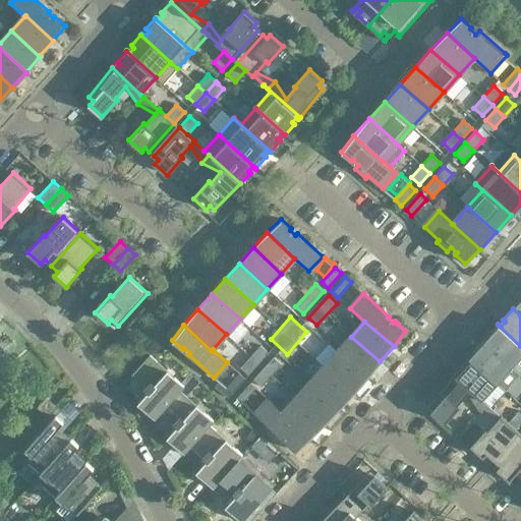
[(520,357),(520,346),(498,325),(487,335),(490,338),(486,343),(483,340),(482,341),(513,367),(520,357)]
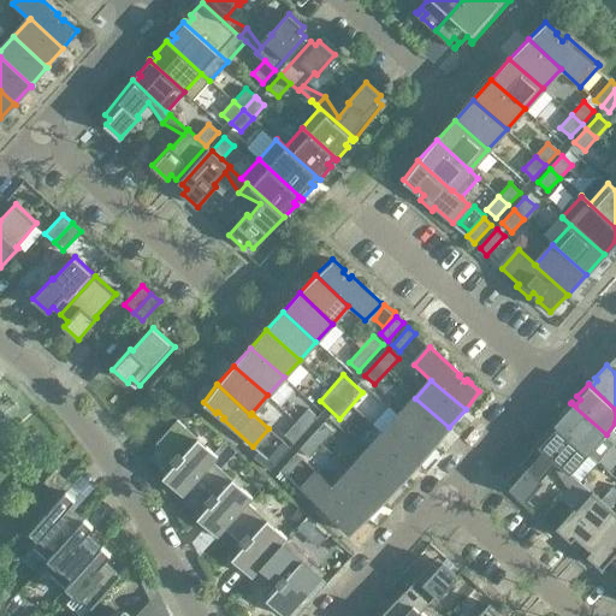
[(415,398),(400,416),(432,445),(449,427),(415,398)]
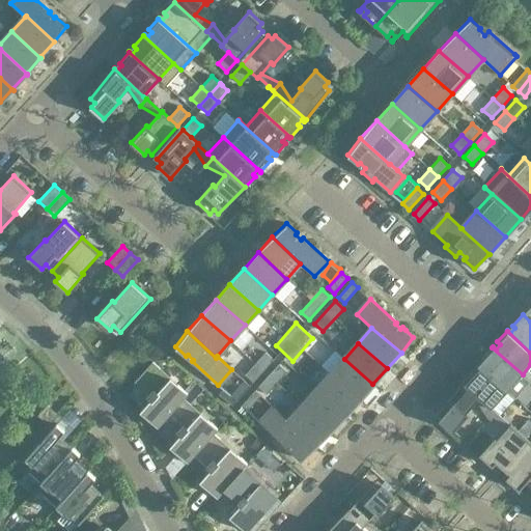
[(523,374),(492,347),(482,359),(485,361),(480,366),(478,364),(477,364),(507,392),(523,374)]
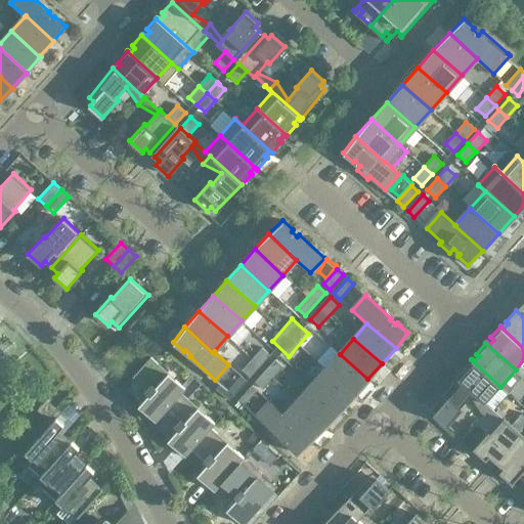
[(262,347),(242,369),(250,378),(270,355),(262,347)]
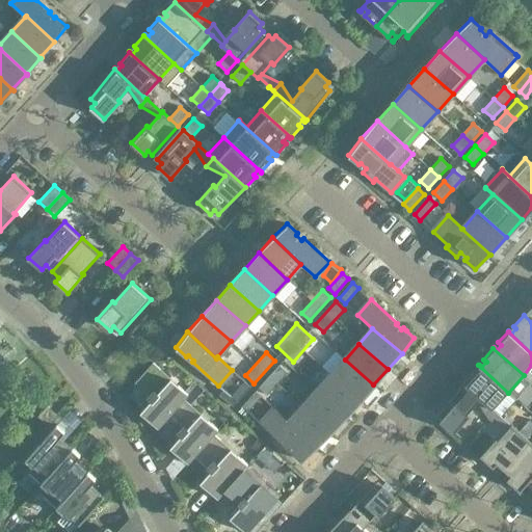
[(345,360),(330,374),(360,400),(373,384),(345,360)]
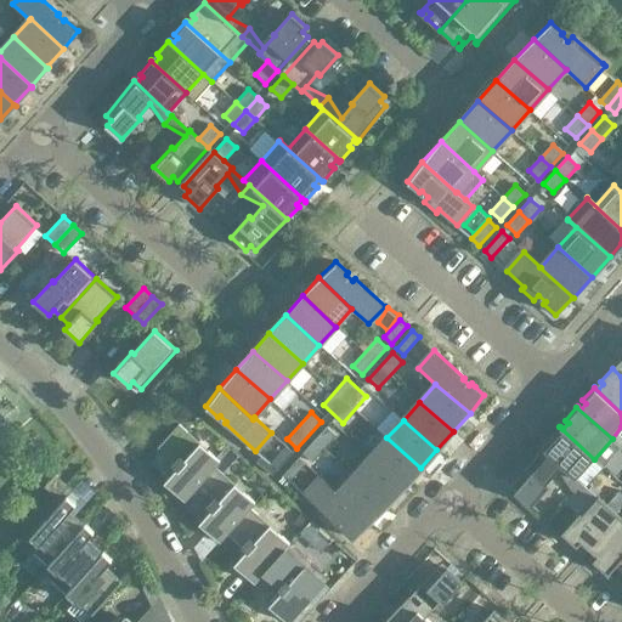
[(185,501),(199,485),(198,484),(214,465),(215,467),(220,461),(179,424),(156,448),(173,464),(173,465),(176,468),(164,481),(167,482),(171,478),(177,482),(173,488),(185,501)]
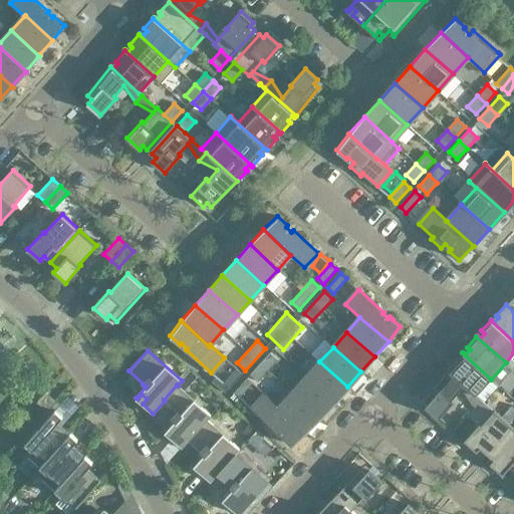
[(270,352),(250,374),(258,381),(278,359),(270,352)]
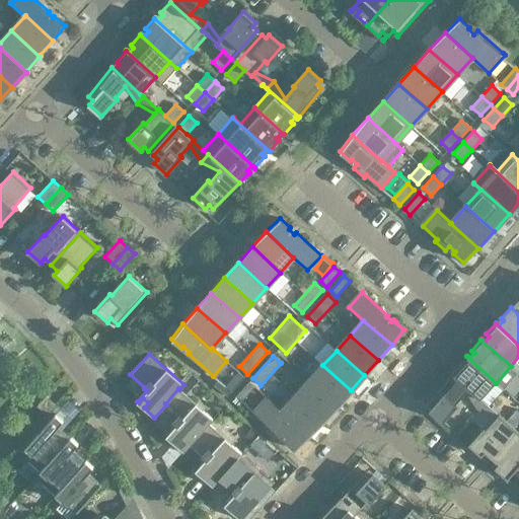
[(496,383),(466,356),(457,367),(459,369),(455,374),(453,372),(452,373),(484,401),(488,405),(489,405),(482,398),(496,383)]
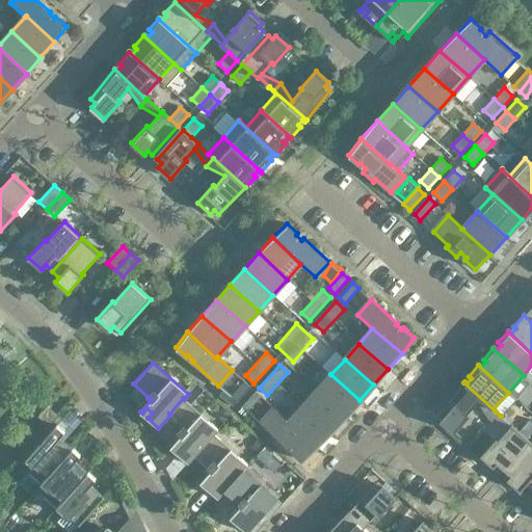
[(330,374),(317,390),(345,416),(360,400),(330,374)]
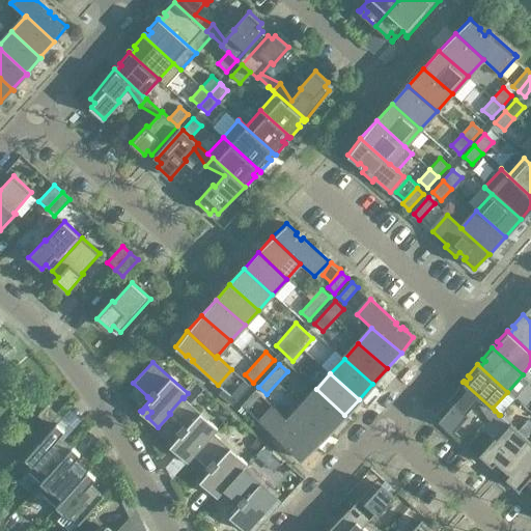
[(244,381),(230,395),(236,401),(250,386),(244,381)]
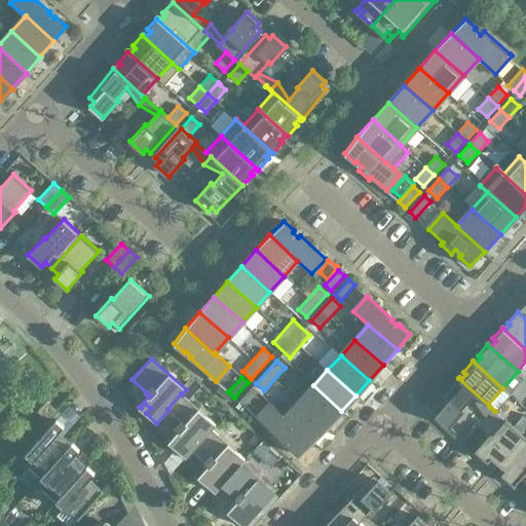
[(462,408),(472,398),(484,415),(490,407),(458,378),(435,408),(439,412),(436,415),(449,427),(463,410),(462,408)]
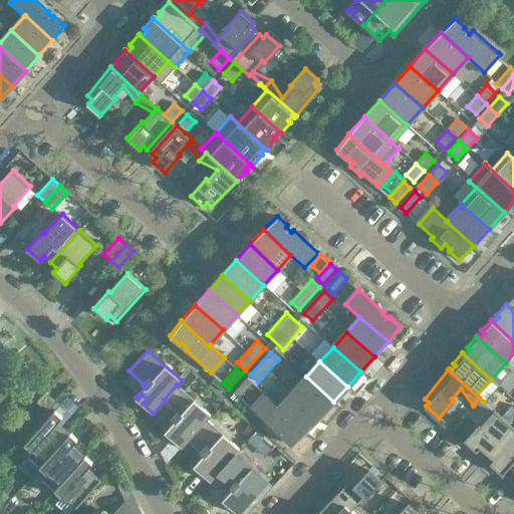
[(306,376),(292,392),(319,418),(333,402),(306,376)]
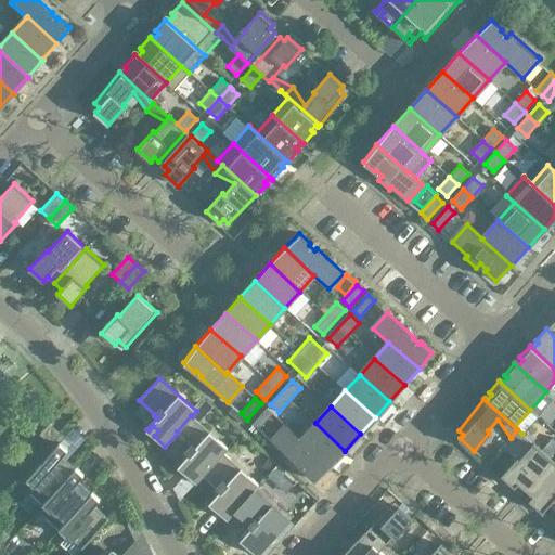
[(259,429),(273,414),(267,408),(253,424),(259,429)]
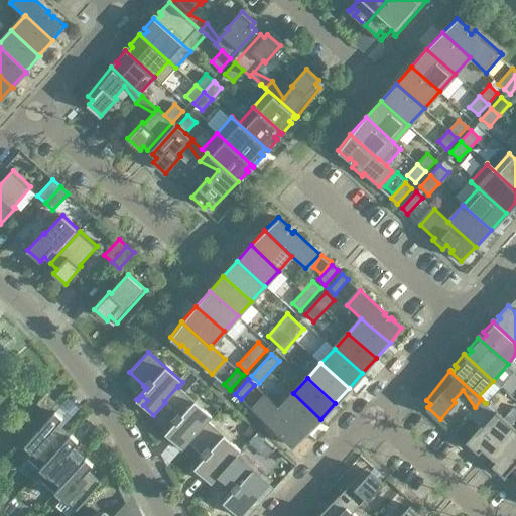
[(212,416),(178,387),(177,386),(164,401),(165,402),(177,413),(172,419),(175,422),(165,433),(166,434),(170,429),(176,434),(171,439),(182,448),(188,441),(207,420),(208,421),(212,416)]
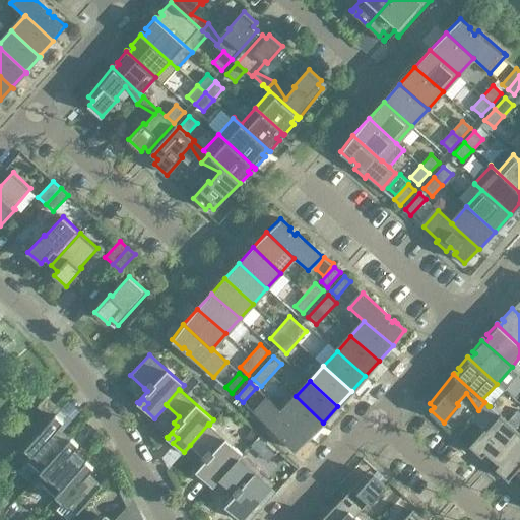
[(282,411),(281,413),(310,438),(323,423),(296,396),(282,411)]
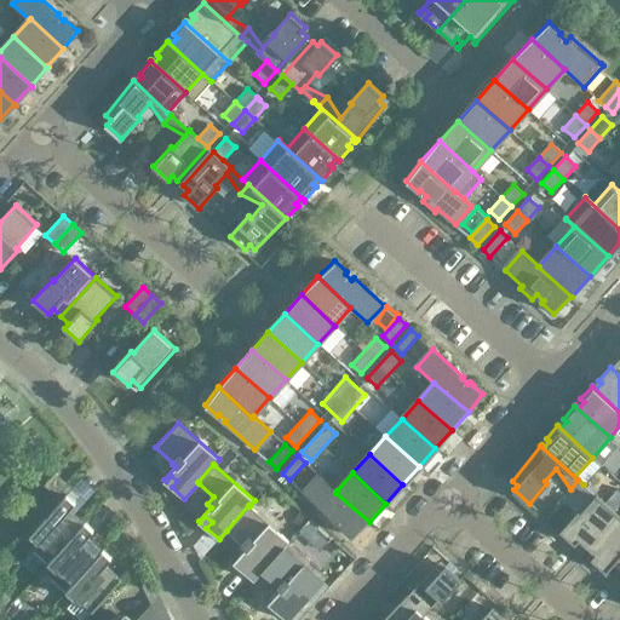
[(55,474),(45,484),(55,494),(65,482),(55,474)]
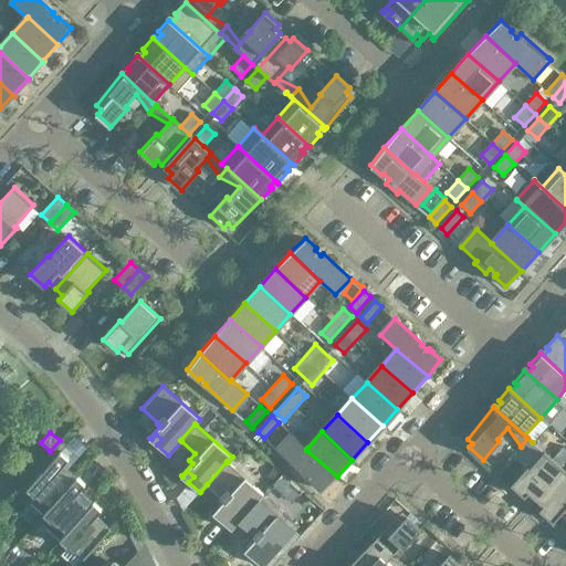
[(292,435),(278,450),(304,474),(306,473),(312,479),(311,481),(322,491),(337,477),(306,450),(307,448),(292,435)]
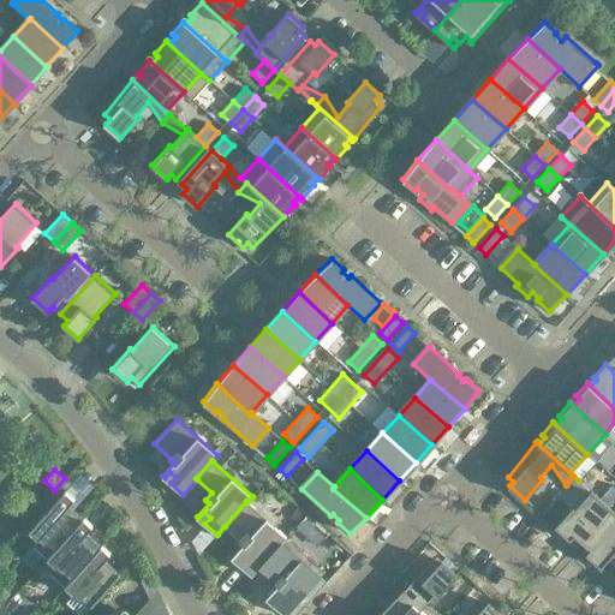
[(609,507),(601,499),(592,491),(591,491),(578,481),(573,476),(566,485),(587,496),(575,509),(573,507),(555,527),(571,541),(574,536),(579,541),(609,507)]
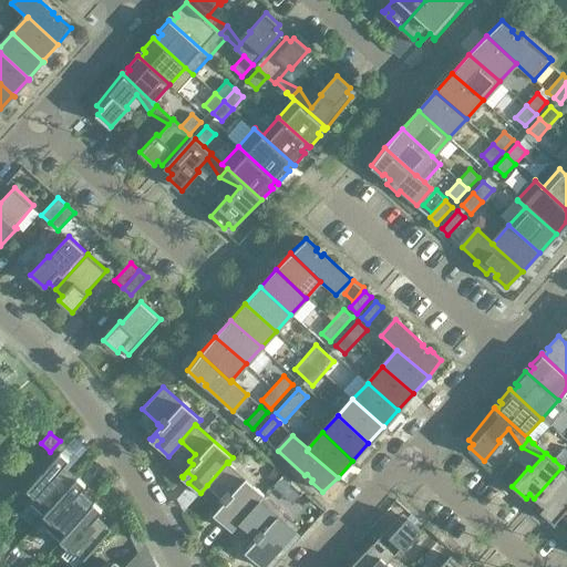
[(554,460),(562,467),(566,460),(566,451),(564,449),(554,460)]
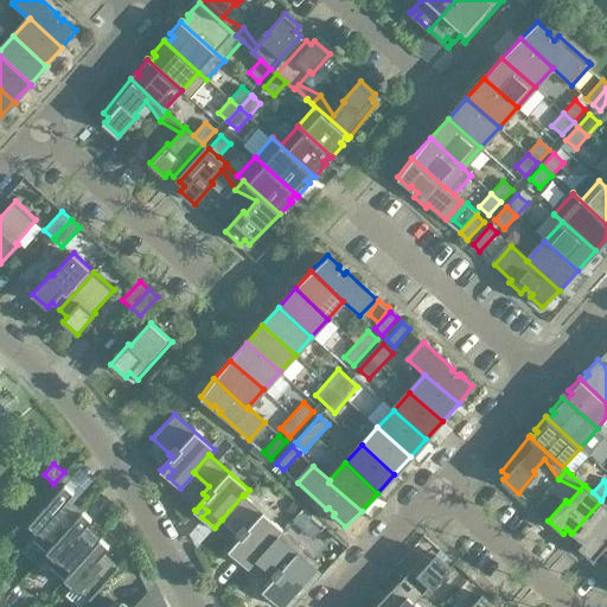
[(65,484),(30,524),(38,532),(32,538),(48,553),(83,512),(69,498),(74,492),(65,484)]
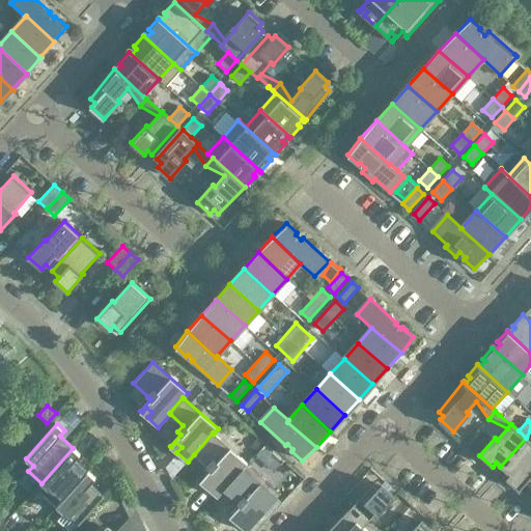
[(247,464),(214,434),(213,432),(194,454),(207,467),(211,470),(200,481),(201,482),(205,477),(212,482),(206,487),(217,497),(224,490),(243,468),(244,468),(247,464)]
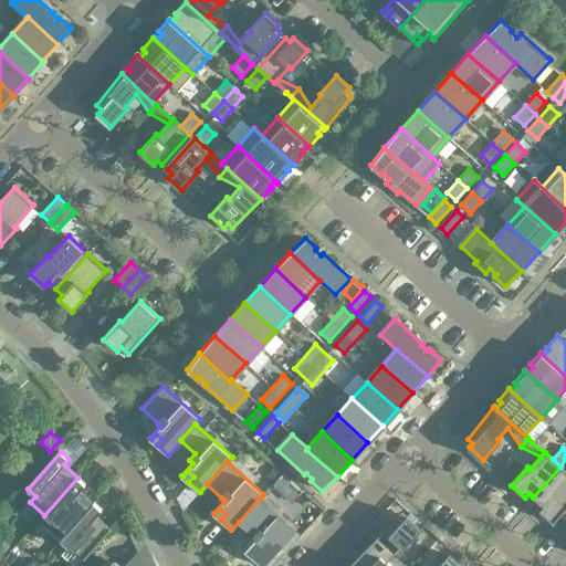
[(565,471),(538,502),(543,506),(540,511),(553,523),(565,507),(565,471)]
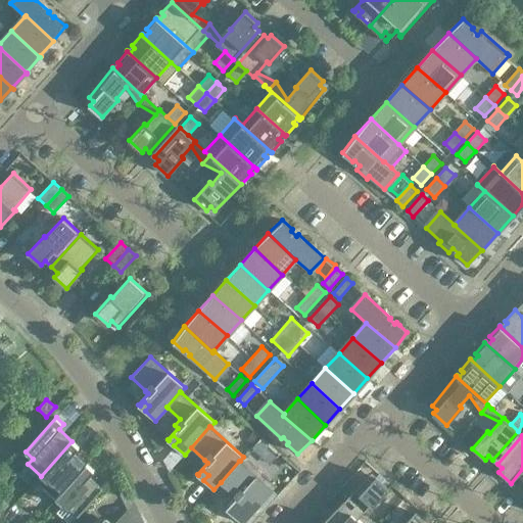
[(72,441),(41,476),(48,482),(50,480),(62,491),(63,491),(87,465),(74,453),(79,447),(72,441)]
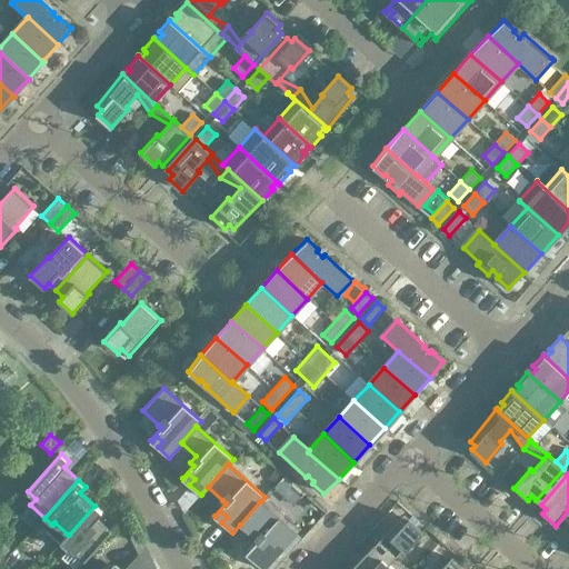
[(266,568),(297,535),(261,501),(260,501),(240,525),(255,538),(253,538),(257,541),(247,553),(248,555),(252,549),(258,555),(253,560),(262,568),(266,568)]
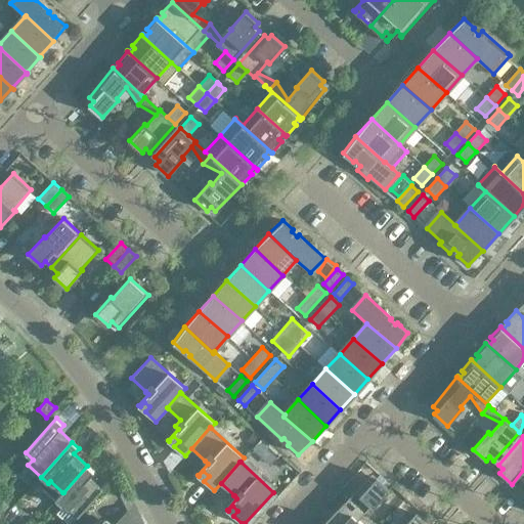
[(63,492),(62,492),(56,499),(63,507),(66,505),(79,517),(103,489),(89,477),(94,472),(87,466),(63,492)]
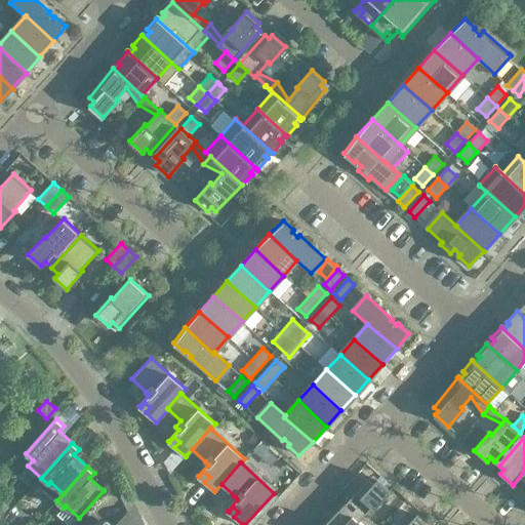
[(369,479),(342,506),(364,524),(377,524),(363,517),(372,507),(374,508),(390,491),(377,479),(373,483),(369,479)]
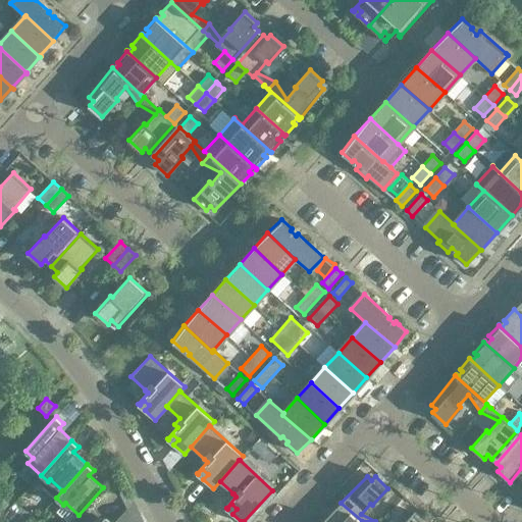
[(362,521),(341,503),(330,513),(332,516),(328,520),(326,518),(325,519),(327,521),(362,521)]
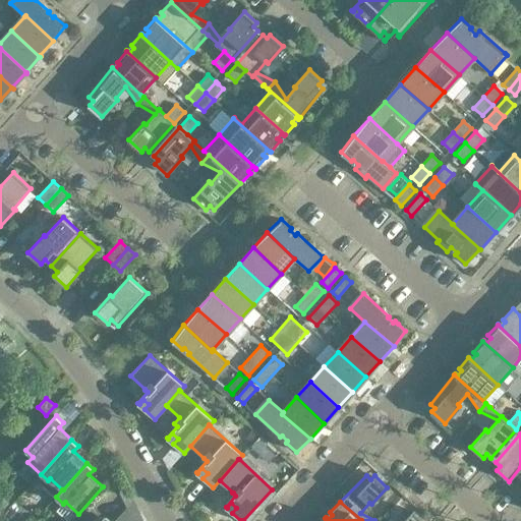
[(424,520),(413,511),(403,520),(424,520)]
